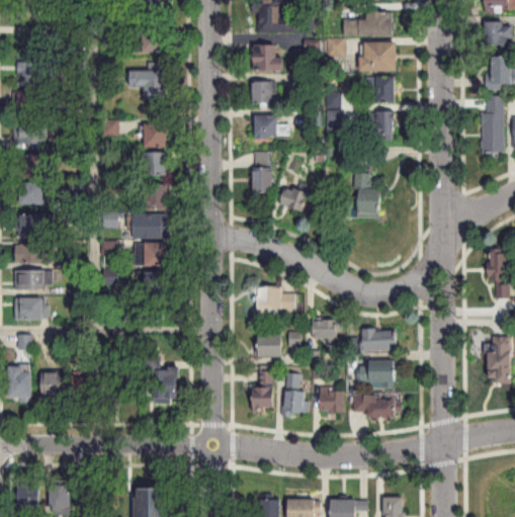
[(164,21),(164,0),(136,0),(136,21),(164,21)]
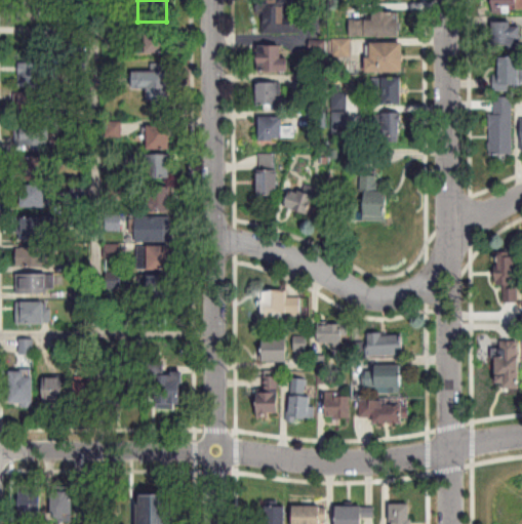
[(490,0),(491,11),(521,11),(521,0),(490,0)]
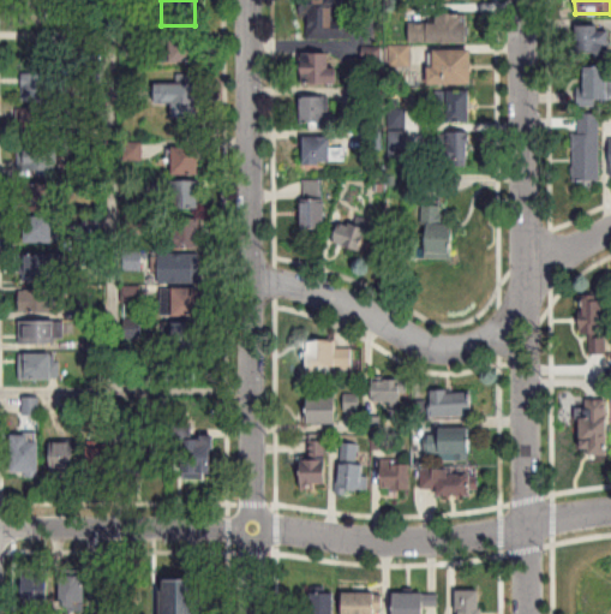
[(348,39),(347,6),(335,6),(335,1),(298,1),(298,39),(348,39)]
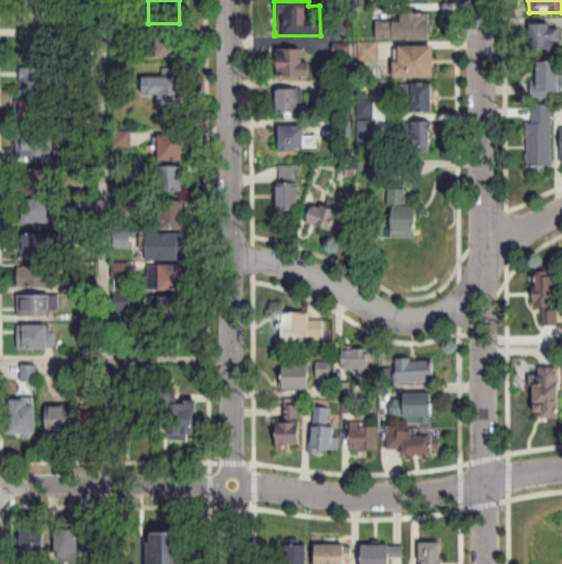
[(428,39),(428,12),(399,12),(399,21),(374,21),(374,39),(428,39)]
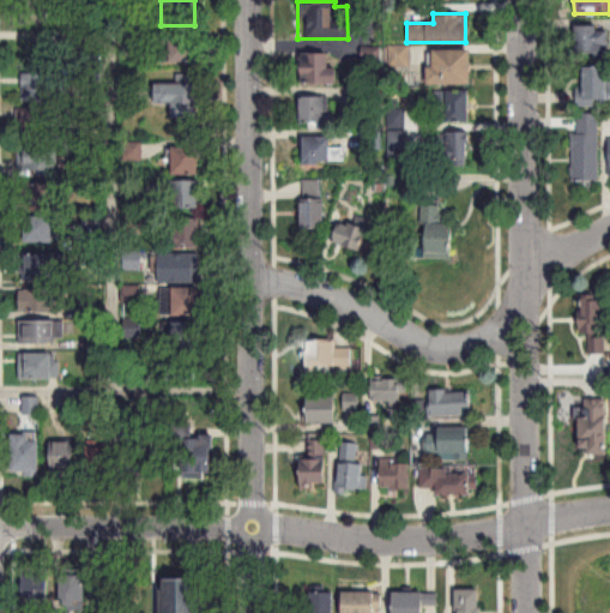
[(573,26),(573,56),(607,56),(607,26),(573,26)]
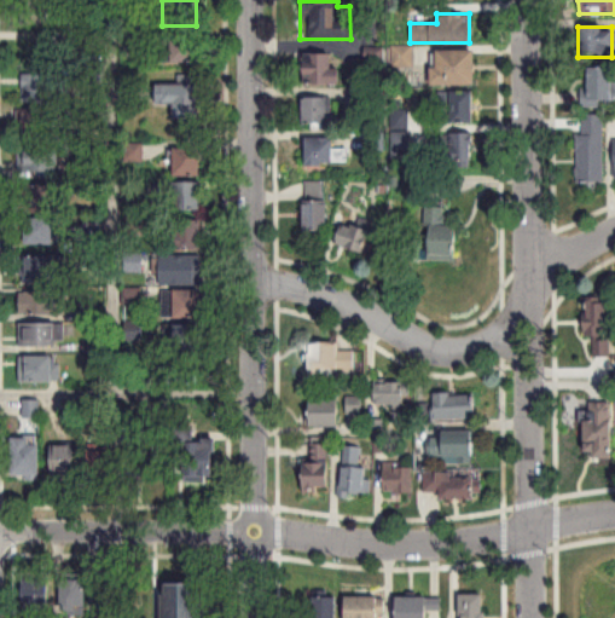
[(198,63),(199,35),(168,35),(168,63),(198,63)]
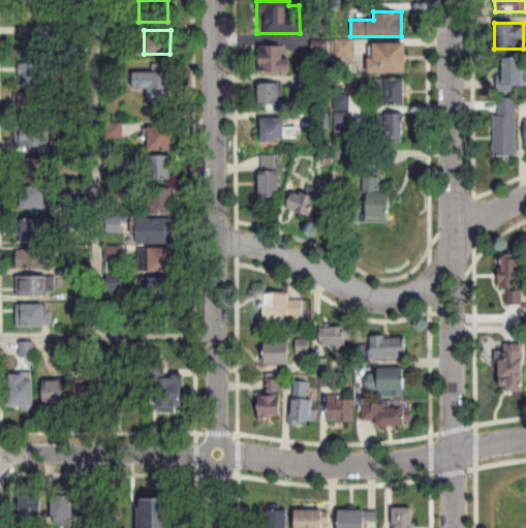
[(404,43),(368,43),(368,73),(404,73),(404,43)]
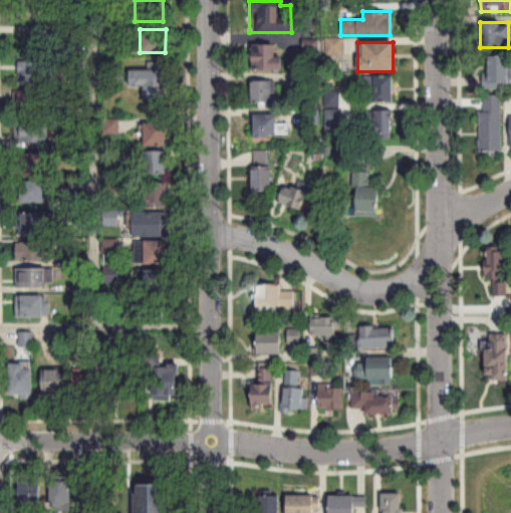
[(251,71),(279,71),(279,45),(251,45),(251,71)]
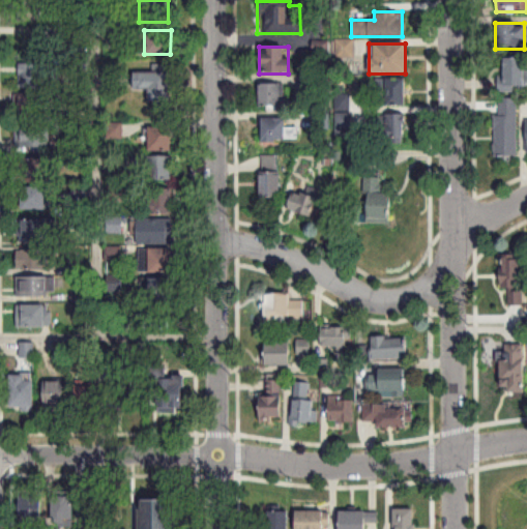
[(501,59),(501,87),(522,87),(522,59),(501,59)]
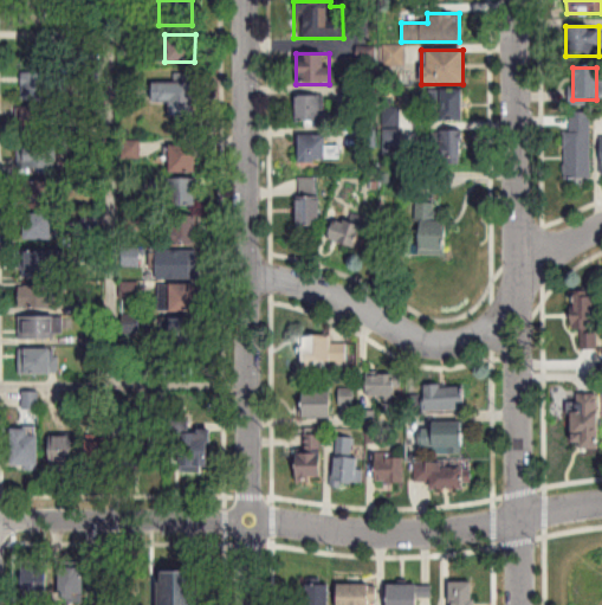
[(19,100),(53,100),(53,72),(19,72),(19,100)]
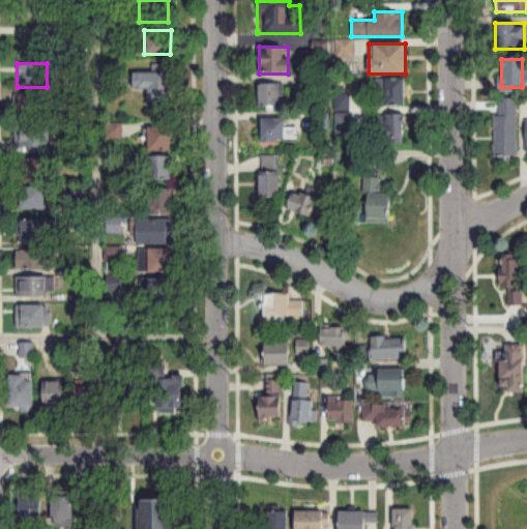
[(133,72),(133,90),(148,90),(148,110),(169,110),(169,71),(133,72)]
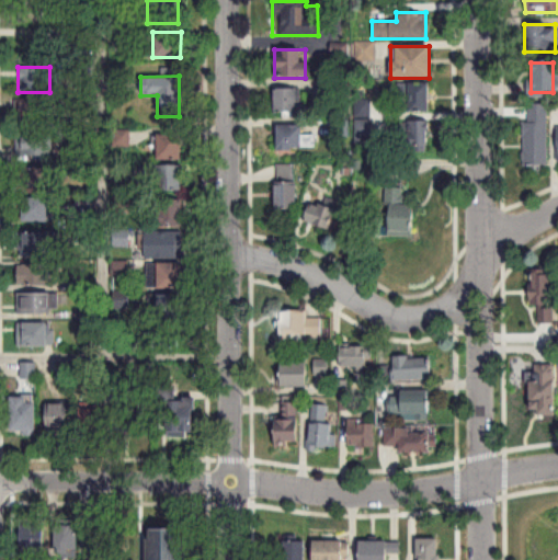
[(426,83),(396,83),(396,112),(426,112),(426,83)]
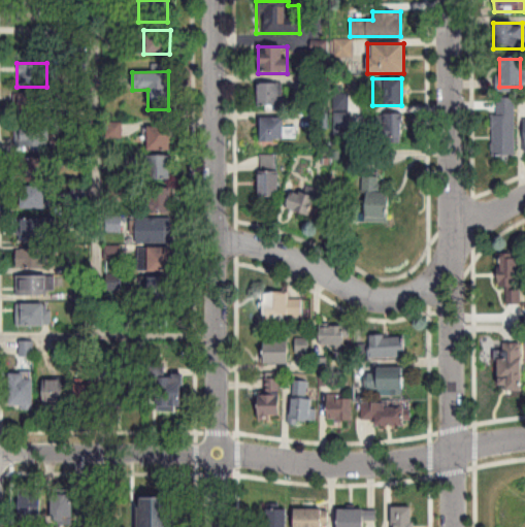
[(257,84),(257,109),(277,109),(277,84),(257,84)]
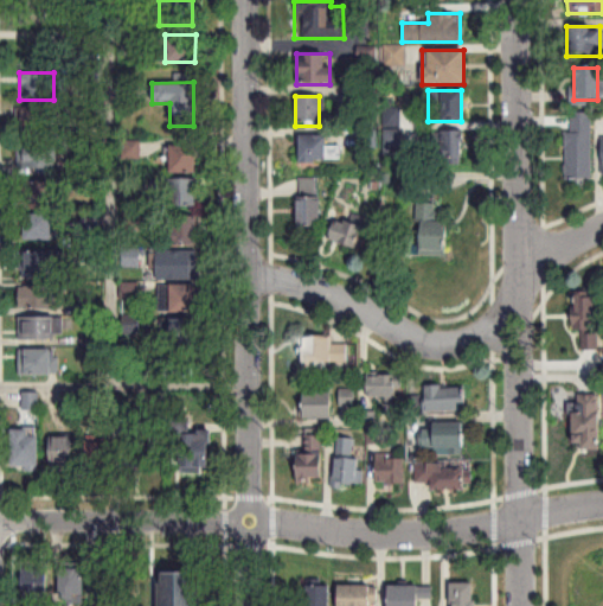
[(49,107),(15,107),(15,132),(50,132),(49,107)]
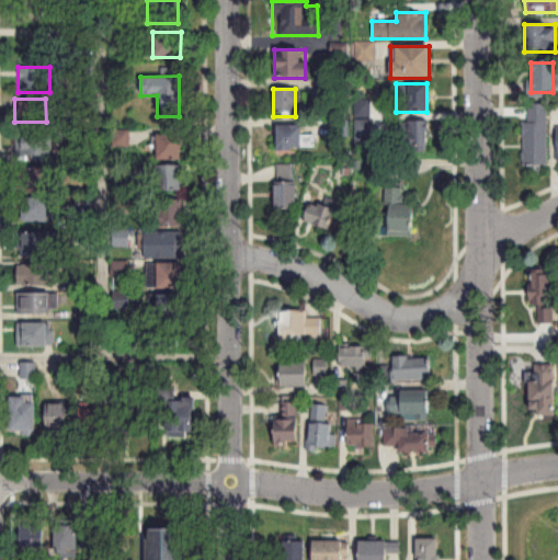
[(545,167),(545,104),(523,104),(523,122),(520,122),(520,167),(545,167)]
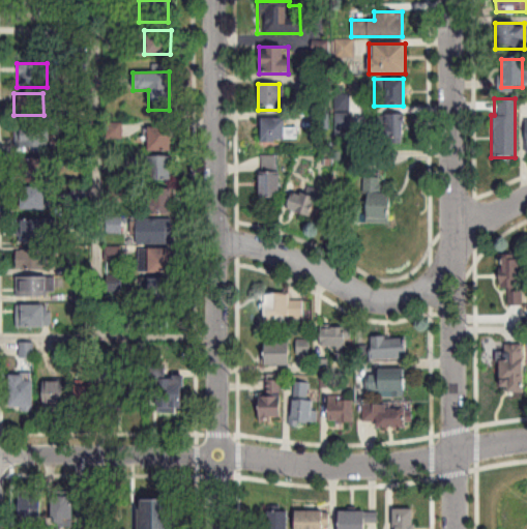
[(402,115),(377,115),(377,140),(402,140),(402,115)]
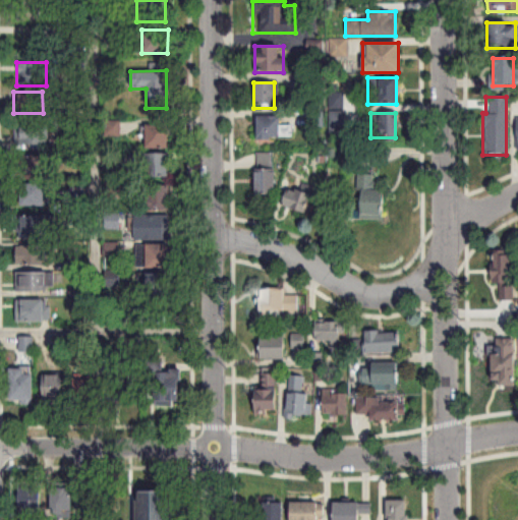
[(255,138),(289,138),(289,125),(279,125),(279,117),(255,117),(255,138)]
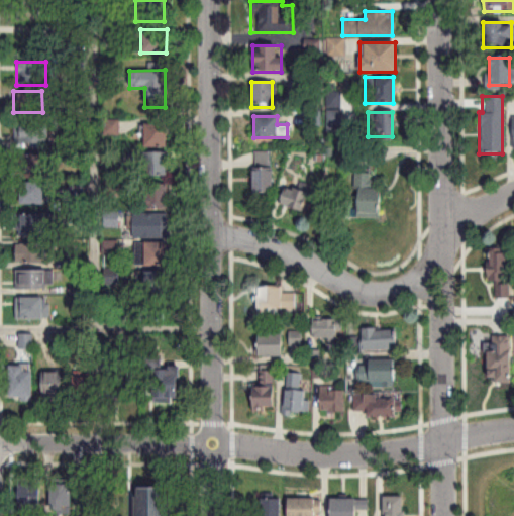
[(12,120),(12,144),(45,143),(44,119),(12,120)]
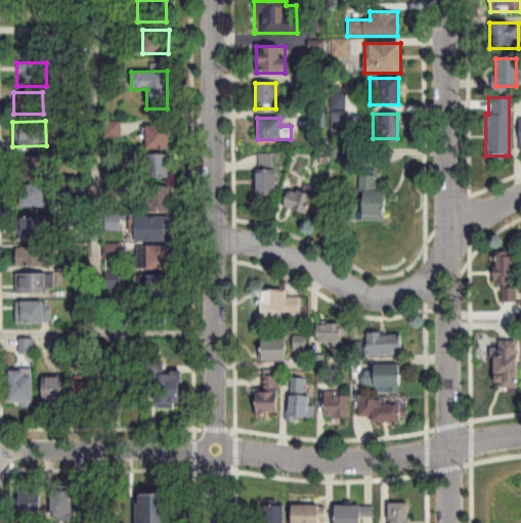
[(170,127),(145,127),(145,149),(170,149),(170,127)]
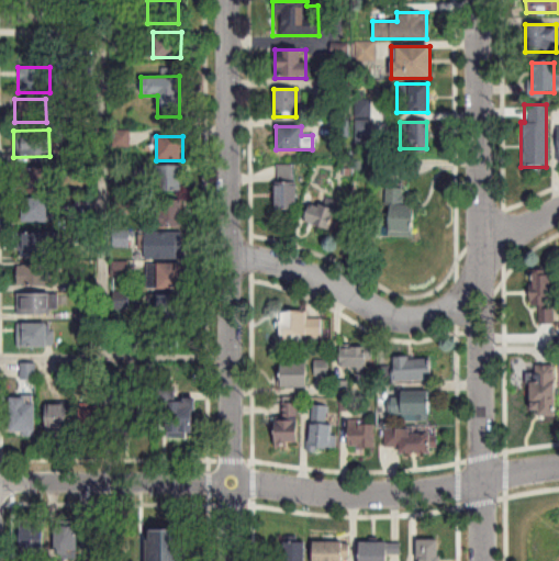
[(293,166),(274,166),(274,214),(293,214),(293,166)]
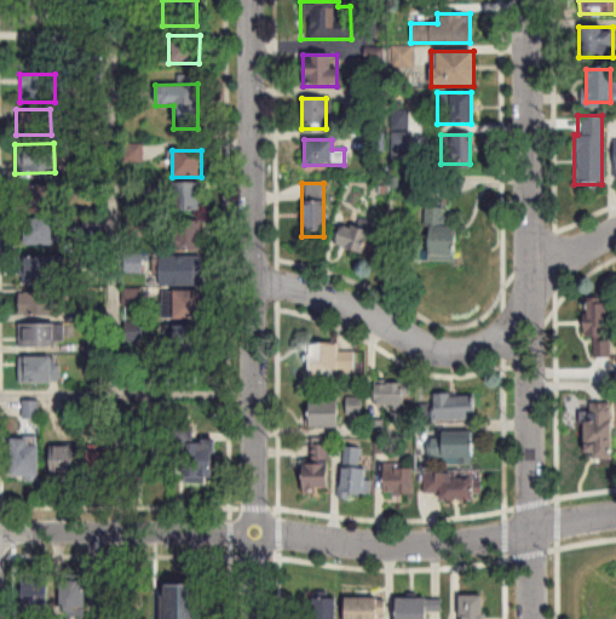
[(199,211),(199,184),(171,184),(171,211),(199,211)]
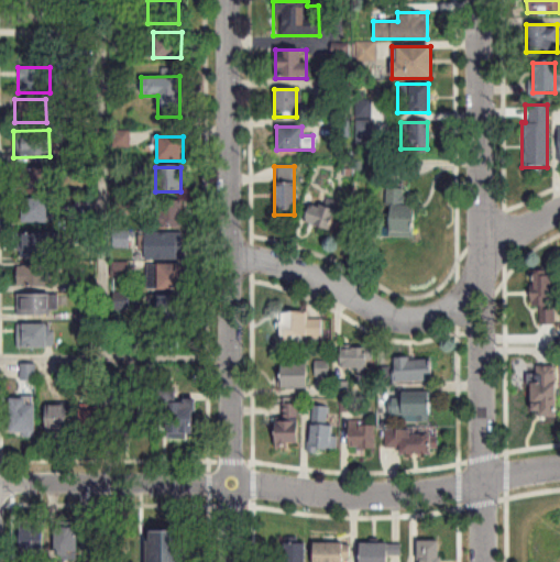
[(15,168),(15,193),(56,193),(56,176),(59,176),(59,168),(15,168)]
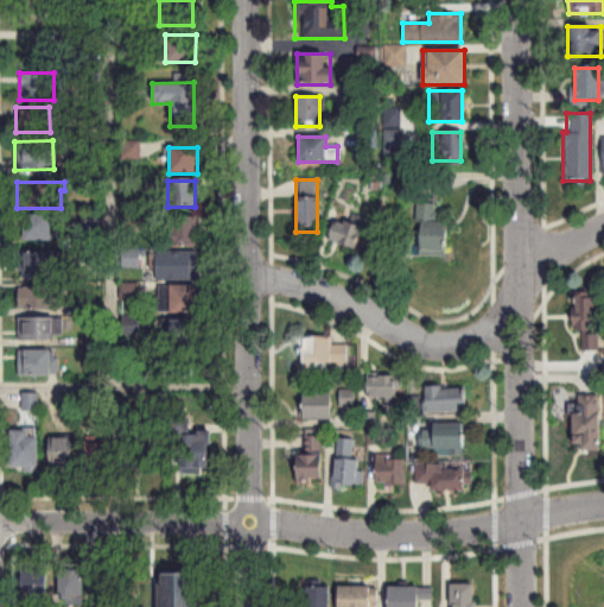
[(445,257),(446,221),(437,221),(437,204),(418,203),(415,255),(445,257)]
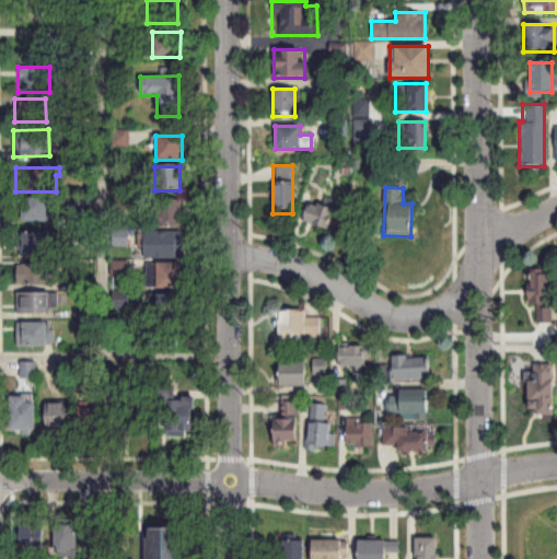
[(302,221),(328,230),(338,201),(321,196),(317,205),(309,201),(302,221)]
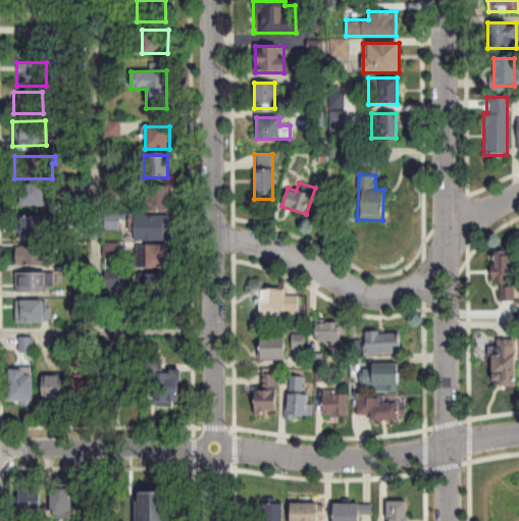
[(43,185),(18,185),(18,206),(43,206),(43,185)]
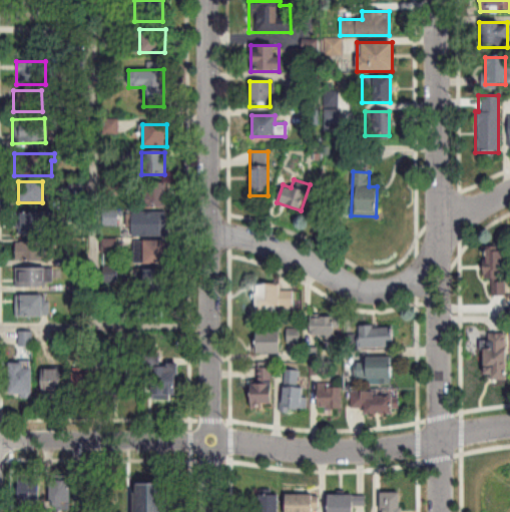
[(164,183),(136,183),(136,208),(164,208),(164,183)]
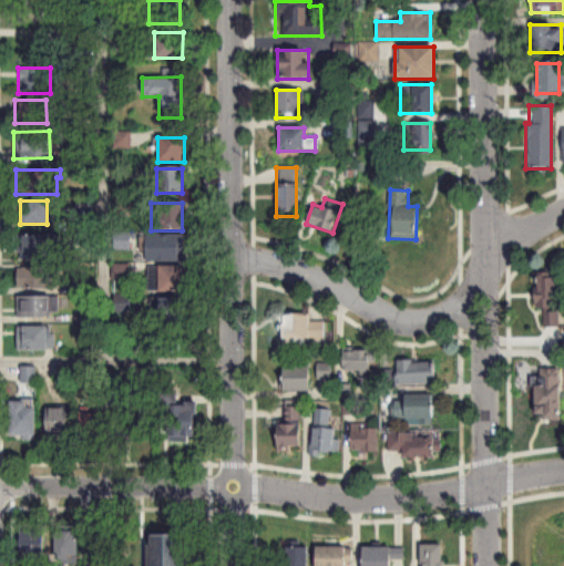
[(21,235),(21,254),(53,254),(53,235),(21,235)]
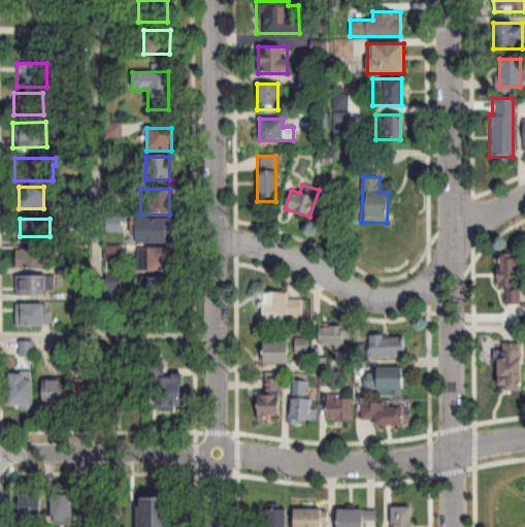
[(171,219),(135,219),(135,242),(171,242),(171,219)]
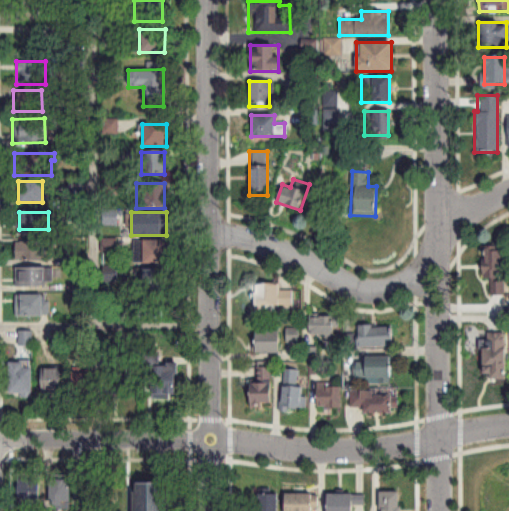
[(13,260),(51,261),(51,241),(14,240),(13,260)]
